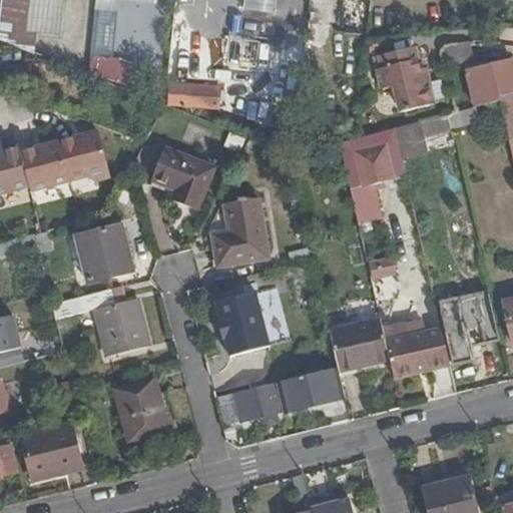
[(3,0),(0,32),(0,41),(37,56),(38,34),(63,35),(65,0),(3,0)]
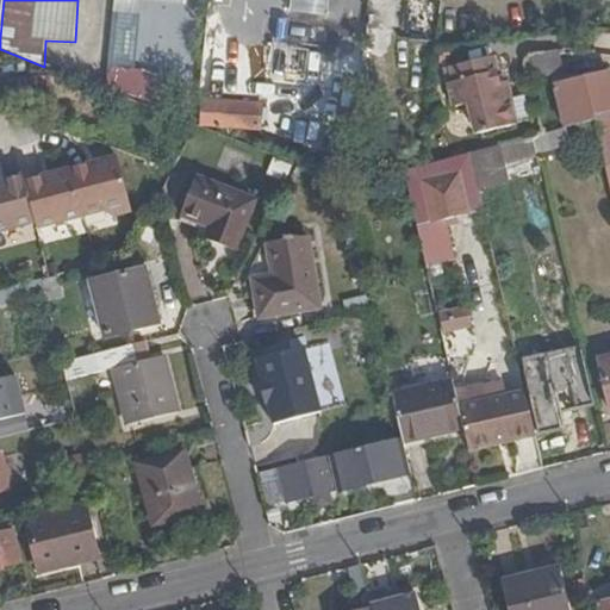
[(328,0),(291,0),(290,16),(327,18),(328,0)]
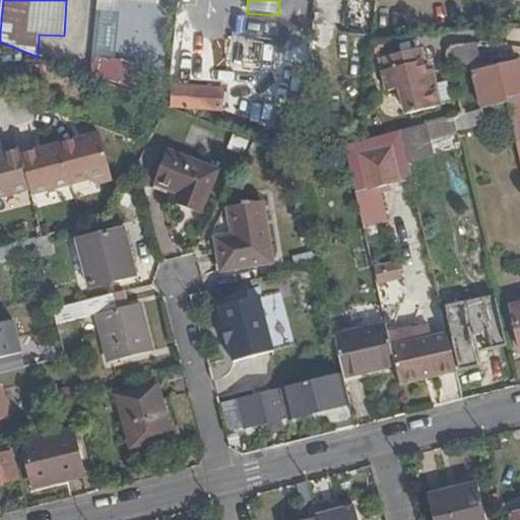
[(477,66),(472,45),(452,49),(448,56),(452,72),(477,66)]
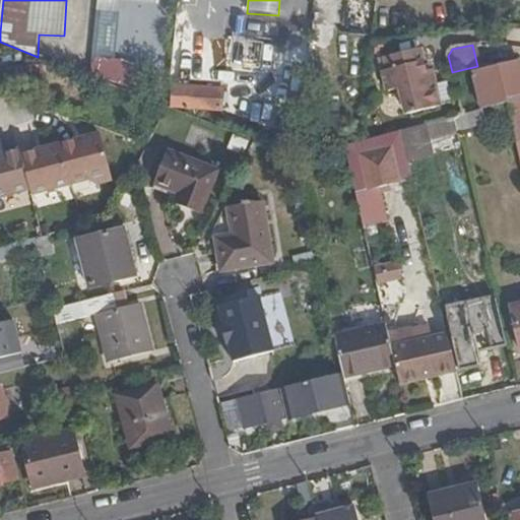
[(405,115),(439,108),(432,70),(426,71),(420,51),(387,56),(390,70),(385,72),(388,91),(400,89),(405,115)]
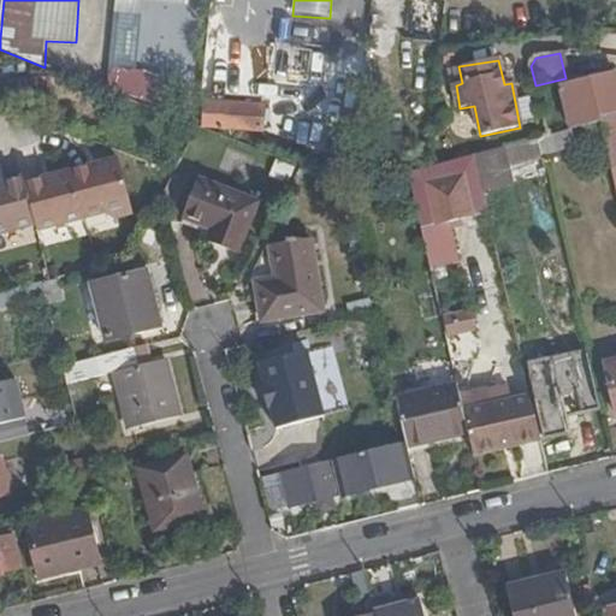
[(107,67),(102,94),(157,105),(161,78),(107,67)]
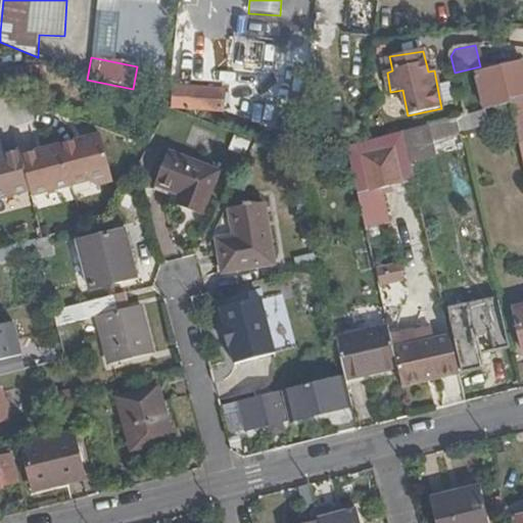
[(522,64),(497,72),(496,67),(475,73),(484,109),(485,109),(493,107),(511,102),(511,103),(522,104),(522,64)]
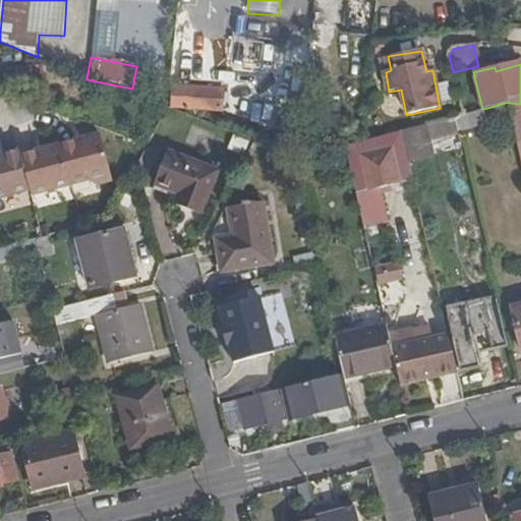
[(224,90),(173,85),(171,107),(223,111),(224,90)]
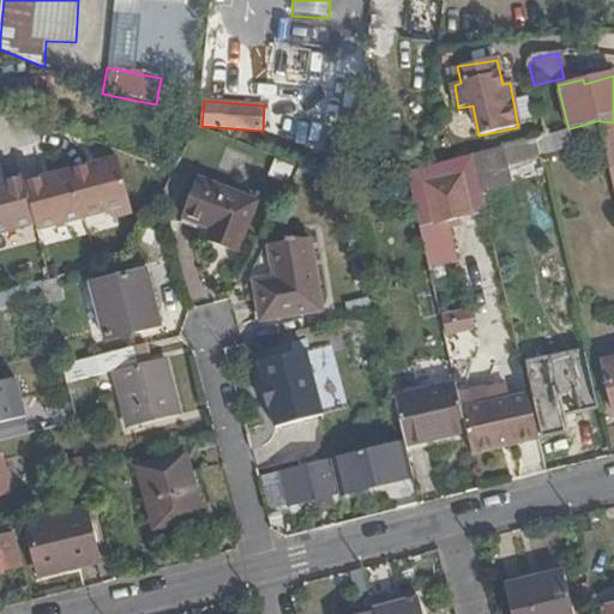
[(602,134),(600,121),(600,120),(579,126),(584,139),(602,134)]
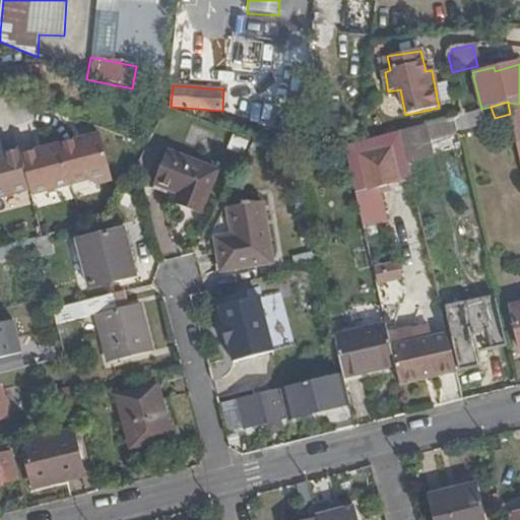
[(462,115),(455,117),(458,131),(488,123),(482,109),(481,109),(462,115)]
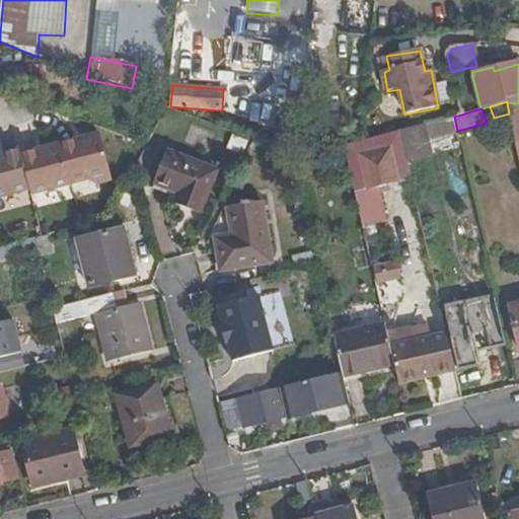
[(454,117),(400,131),(402,139),(446,127),(452,151),(461,149),(457,131),(454,117)]
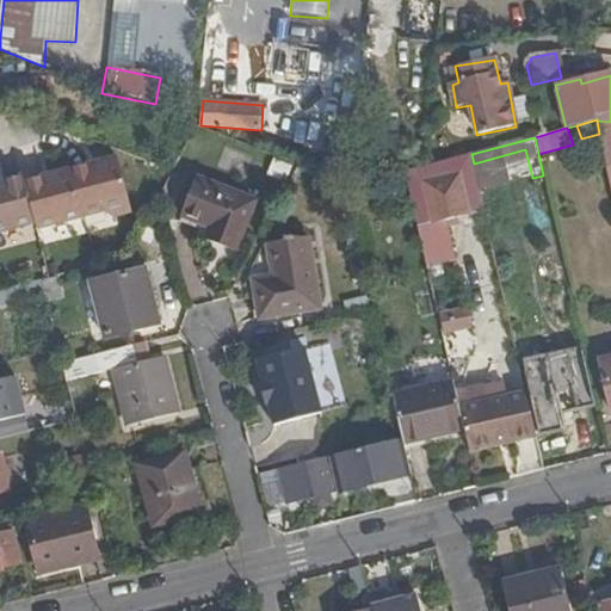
[(424,166),(408,171),(418,216),(482,202),(474,164),(471,154),(424,166)]
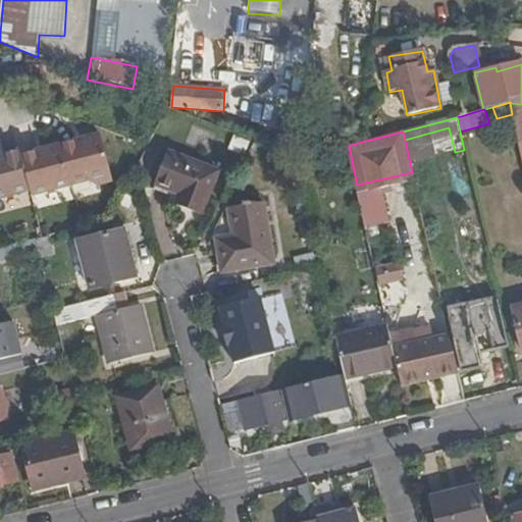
[(254,142),(237,135),(230,148),(248,155),(254,142)]
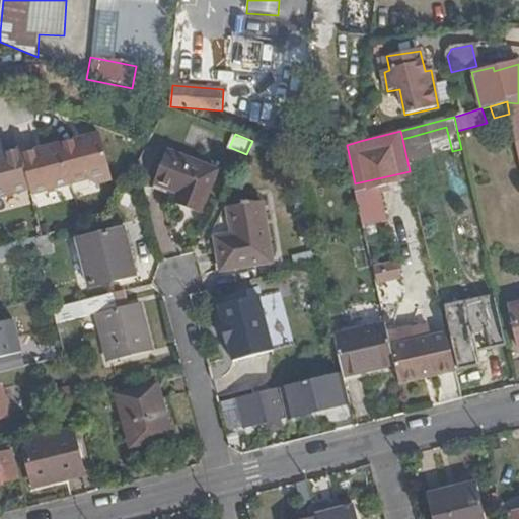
[(112,179),(100,135),(81,140),(82,144),(63,149),(61,144),(42,149),(43,154),(23,160),(22,154),(3,159),(1,155),(0,155),(0,197),(30,189),(31,195),(91,179),(99,182),(112,179)]
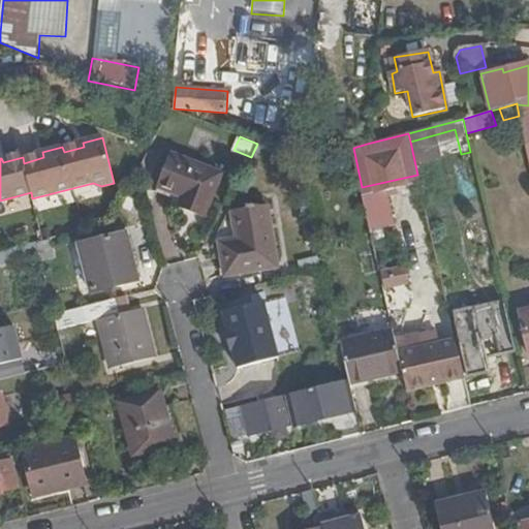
[(190,201),(187,210),(206,217),(223,174),(170,153),(157,187),(183,198),(190,201)]
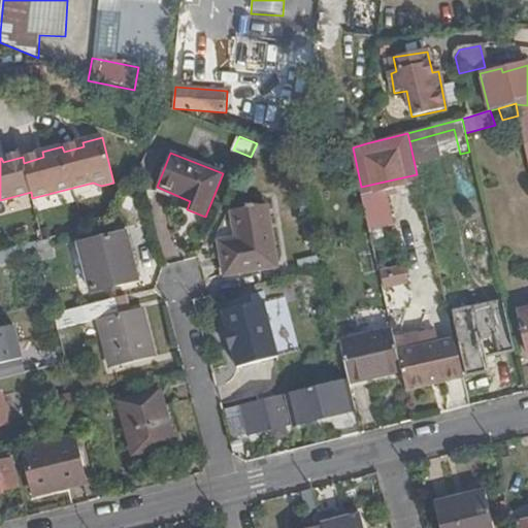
[(179,206),(187,209),(190,201),(183,198),(179,206)]
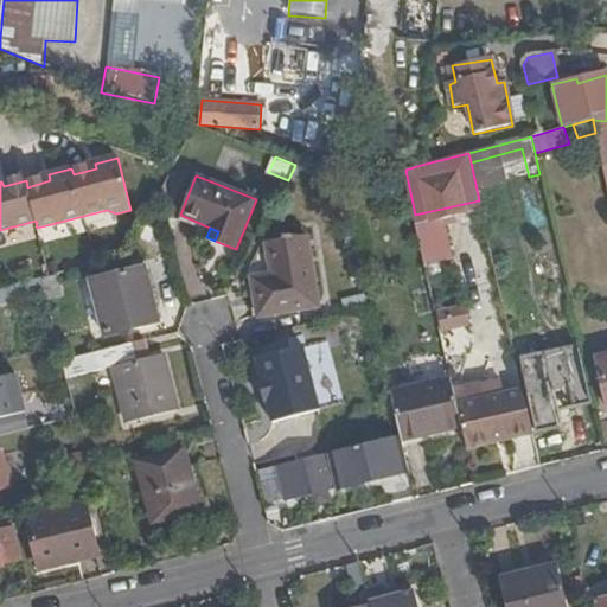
[(317,306),(305,237),(267,244),(272,275),(253,278),(259,317),(317,306)]
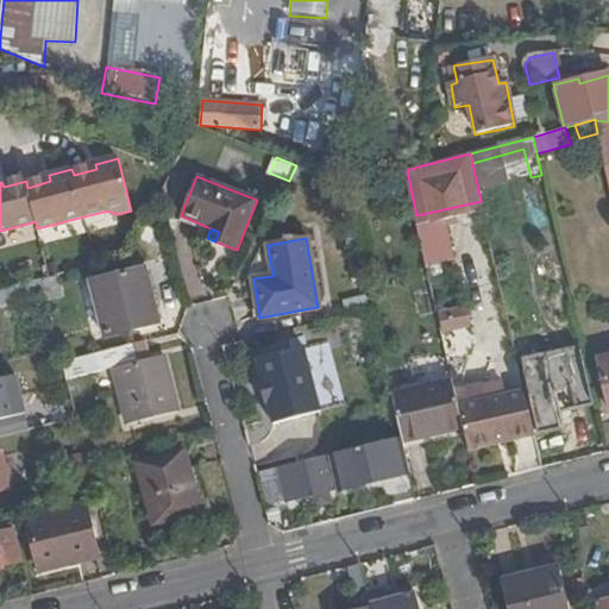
[(157,324),(144,269),(92,283),(105,337),(157,324)]
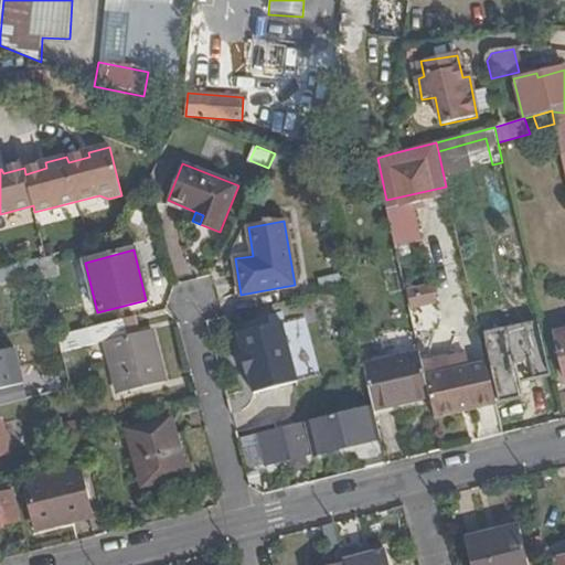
[(59,274),(54,255),(39,259),(44,278),(59,274)]
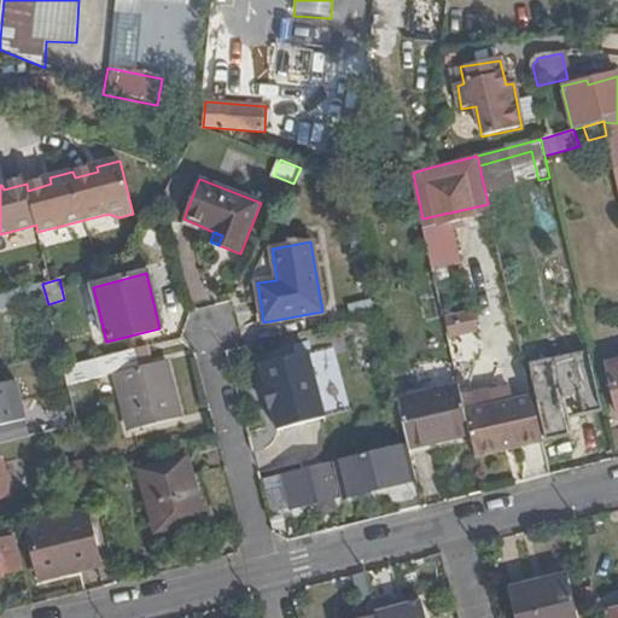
[(442,324),(445,338),(473,330),(470,316),(442,324)]
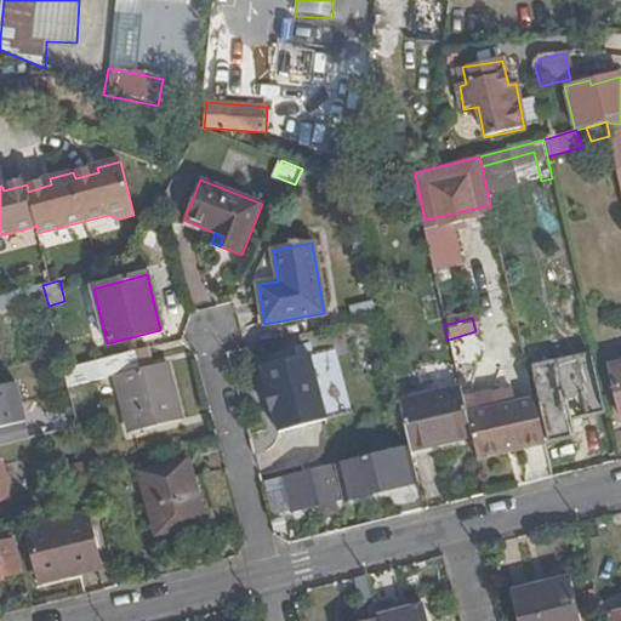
[(64,370),(68,387),(114,375),(130,434),(183,420),(167,362),(153,366),(148,348),(64,370)]
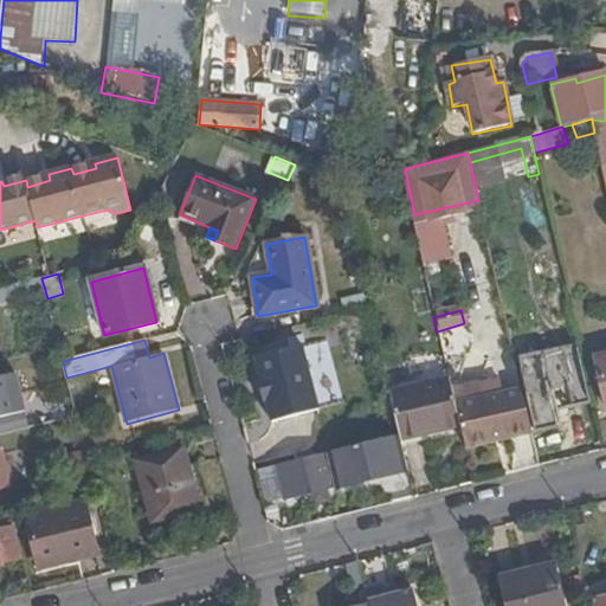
[(340,403),(324,342),(256,359),(260,378),(257,378),(264,401),(268,401),(274,420),(340,403)]
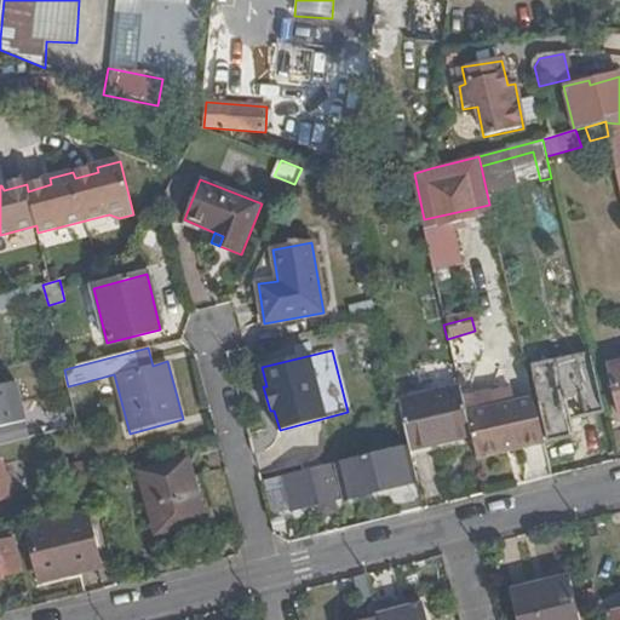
[(604,411),(591,352),(574,356),(587,414),(604,411)]
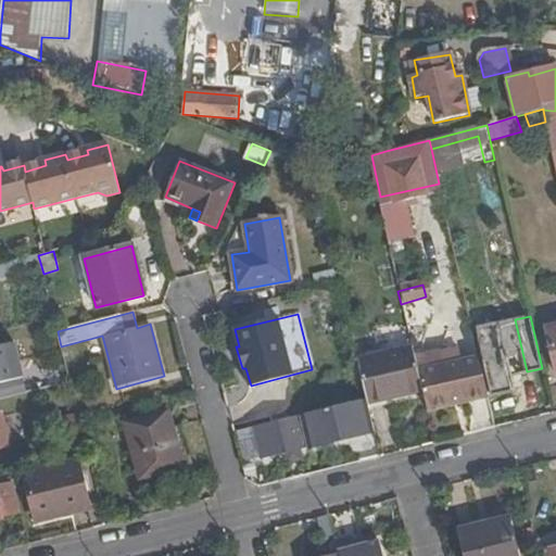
[(475,329),(476,331),(491,395),(516,389),(513,375),(527,371),(515,319),(475,329)]
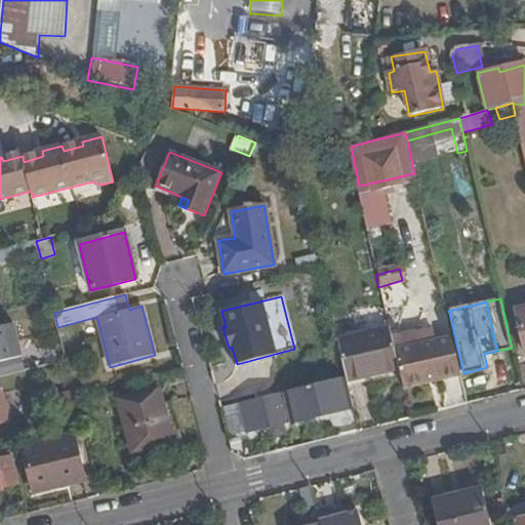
[(14,325),(0,328),(0,377),(26,371),(14,325)]
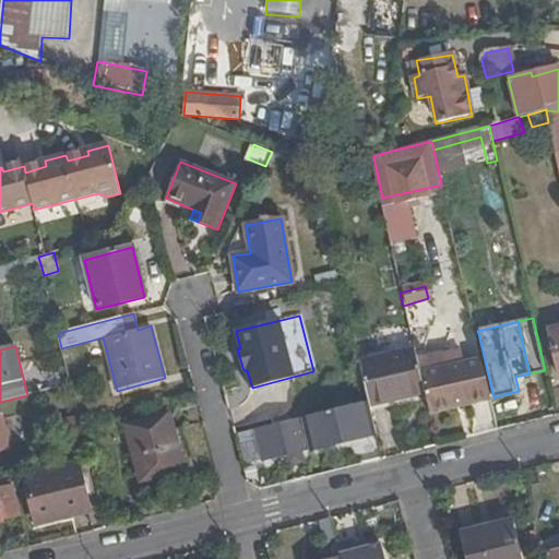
[(415,349),(361,364),(369,401),(370,406),(425,394),(420,373),(417,360),(415,349)]
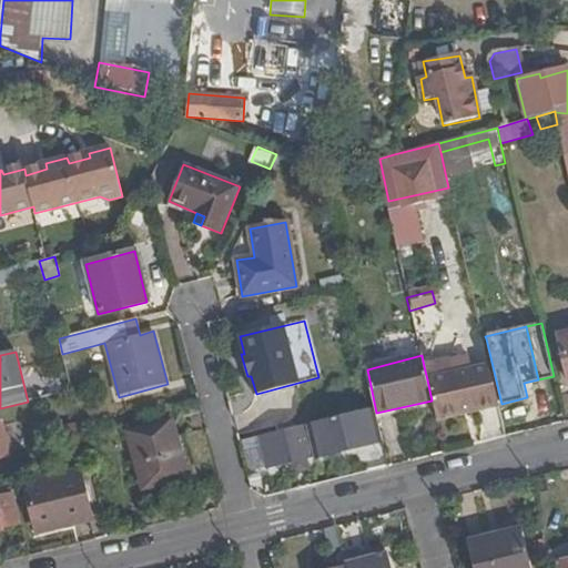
[(467,355),(424,366),(427,379),(470,368),(467,355)]
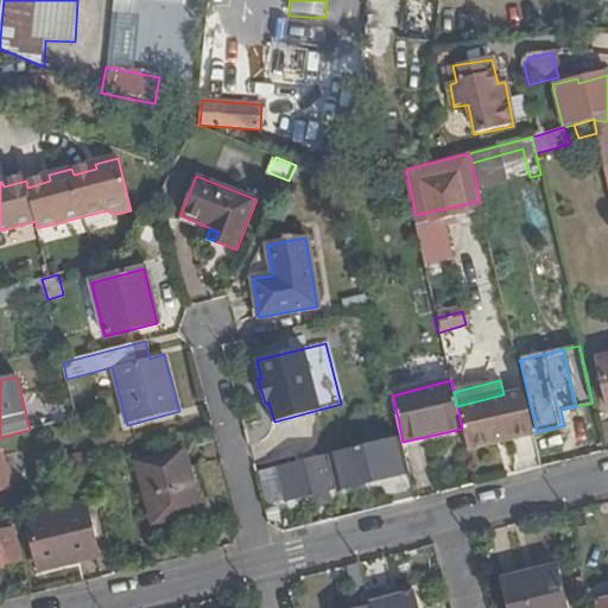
[(457,406),(462,429),(467,449),(533,432),(524,390),(504,394),(457,406)]
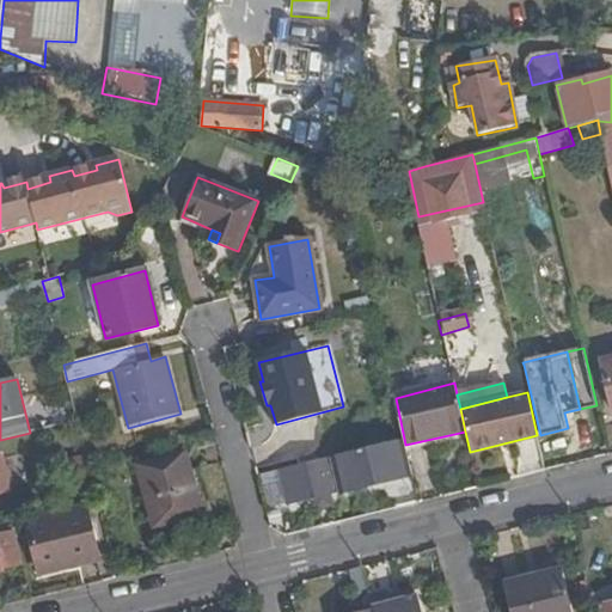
[(405,445),(404,439),(331,458),(340,494),(412,476),(405,445)]
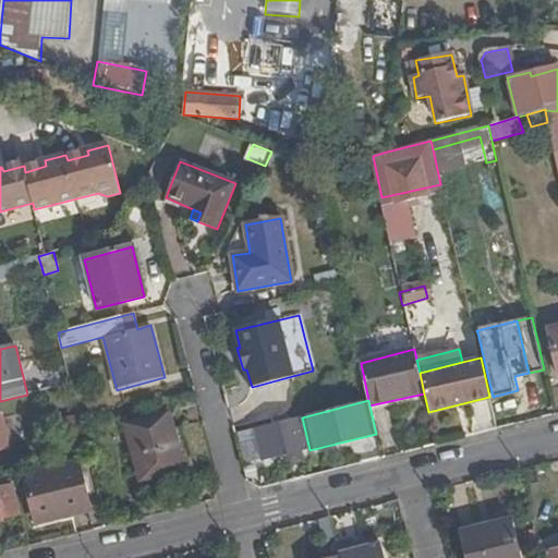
[(183,469),(169,414),(126,424),(141,481),(183,469)]
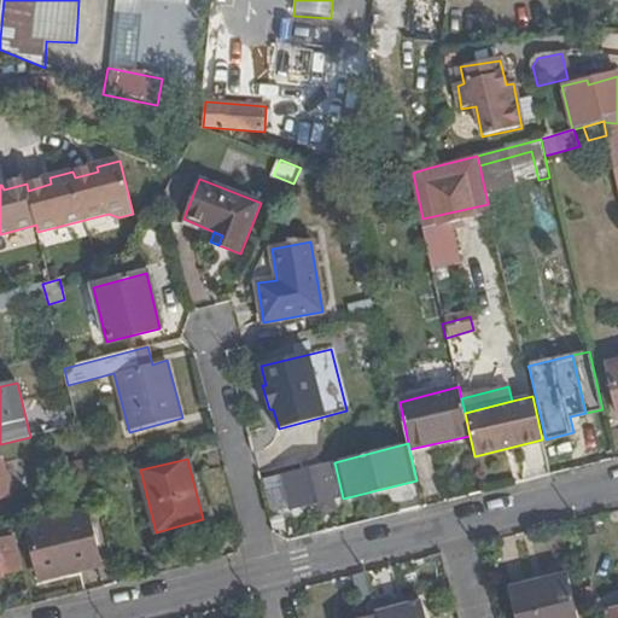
[(334,462),(285,474),(293,512),(343,499),(334,462)]
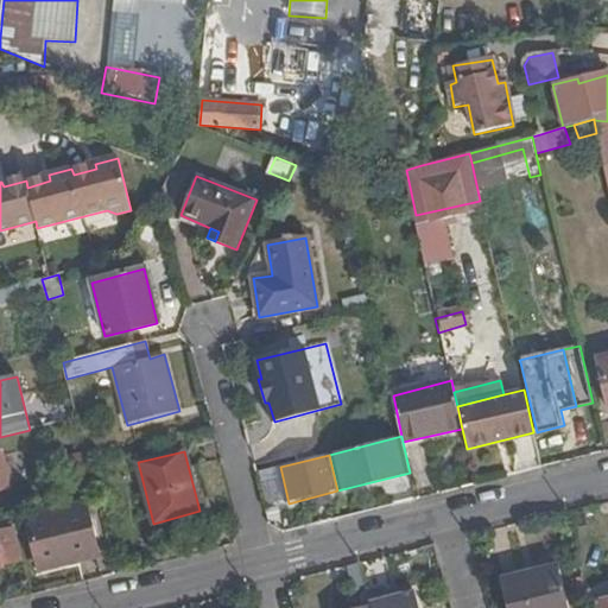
[(96,555),(83,506),(25,520),(38,570),(96,555)]
